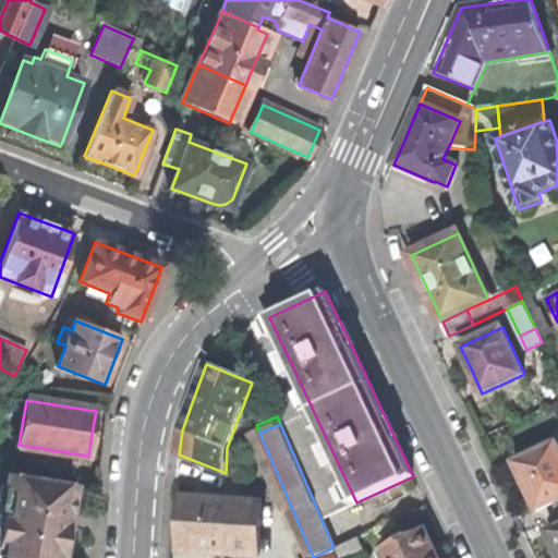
[(525,485),(537,510),(557,499),(557,446),(557,444),(516,463),(525,485)]
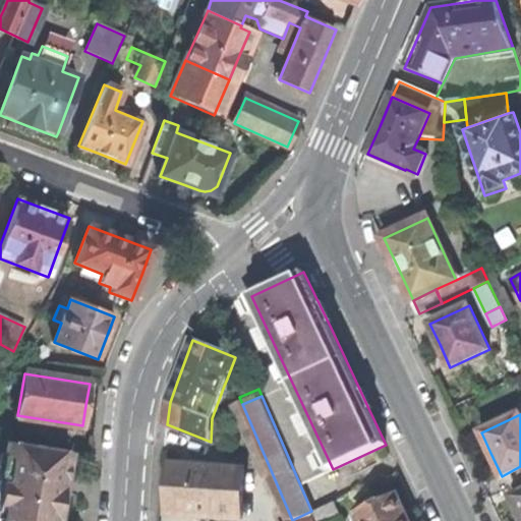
[(66,466),(69,467),(71,454),(6,443),(0,480),(0,520),(60,520),(61,514),(59,513),(62,494),(65,494),(66,485),(67,479),(64,479),(66,466)]
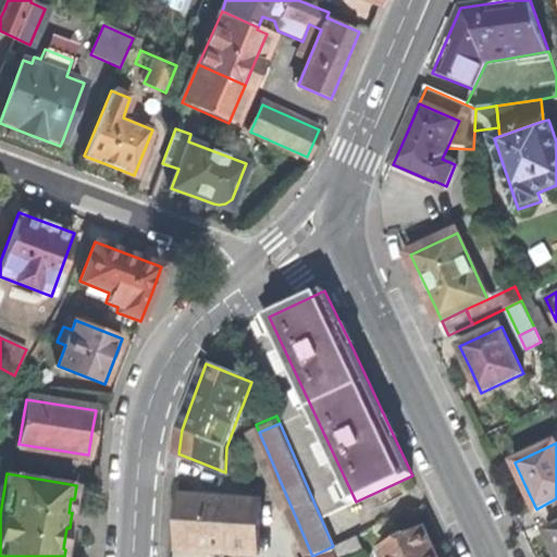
[(183,523),(182,551),(259,555),(262,503),(185,498),(183,523)]
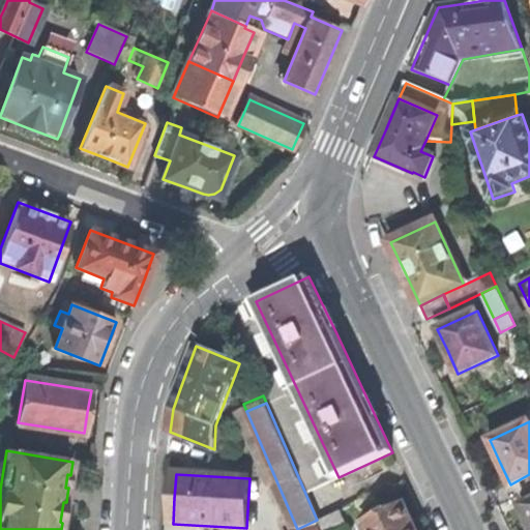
[(529,500),(521,505),(529,524),(529,526),(529,500)]
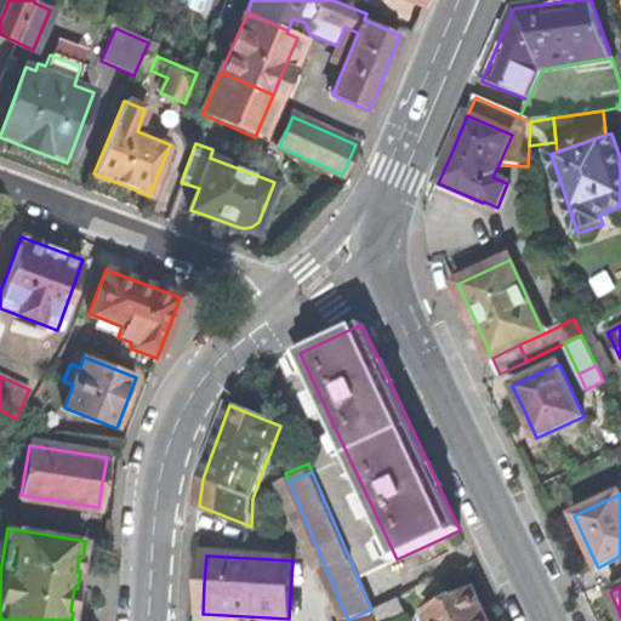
[(476,590),(426,613),(428,620),(490,620),(488,615),(476,590)]
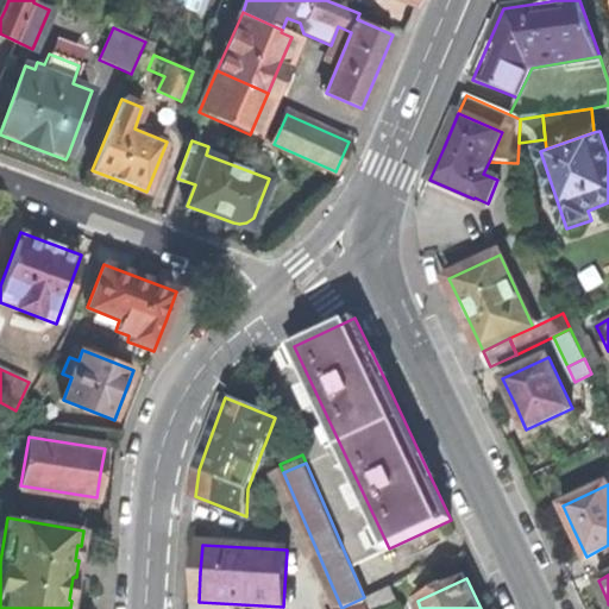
[(368,598),(371,608),(385,608),(400,603),(393,586),(368,598)]
